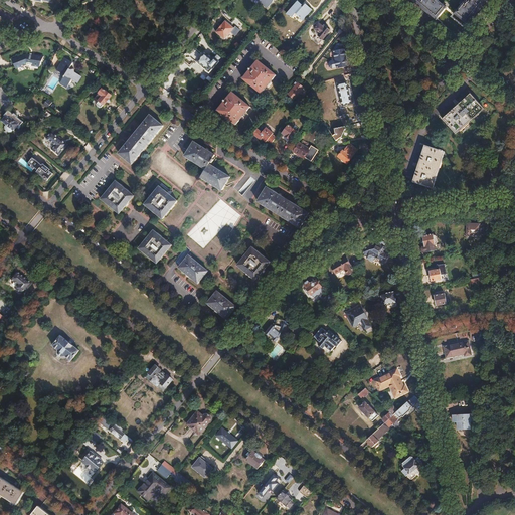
[(258,0),(256,1),(266,9),(275,0),(258,0)]
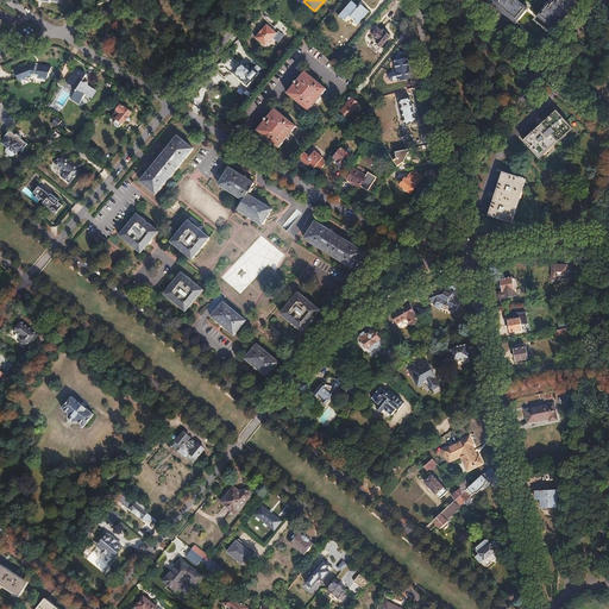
[(516,0),(489,0),(507,14),(507,17),(516,24),(528,10),(516,0)]
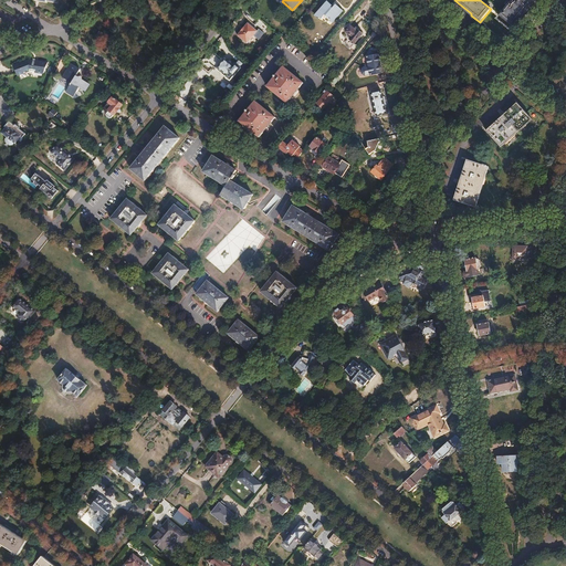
[(511,0),(499,16),(513,27),(520,19),(519,18),(533,0),(511,0)]
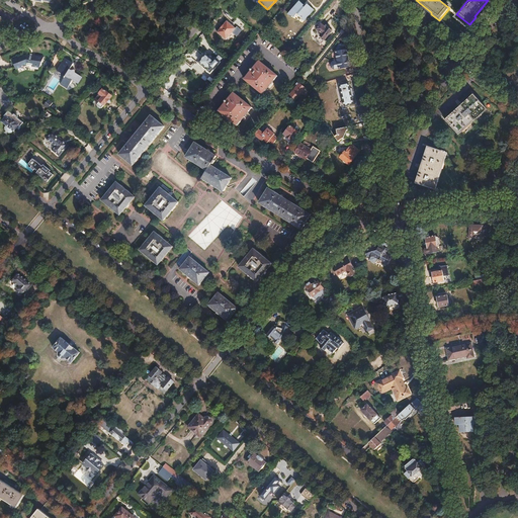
[(299,2),(289,13),(293,17),(296,13),(305,20),(314,10),(308,4),(306,6),(301,2),(300,3),(299,2)]
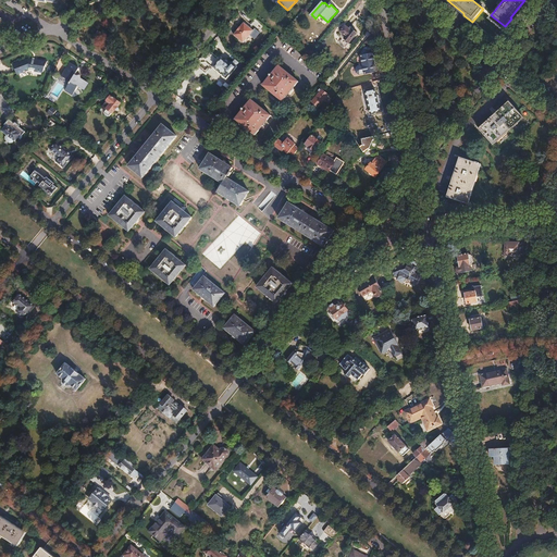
[(244,24),(234,36),(243,44),(249,35),(255,39),(260,34),(255,29),(252,32),(244,24)]
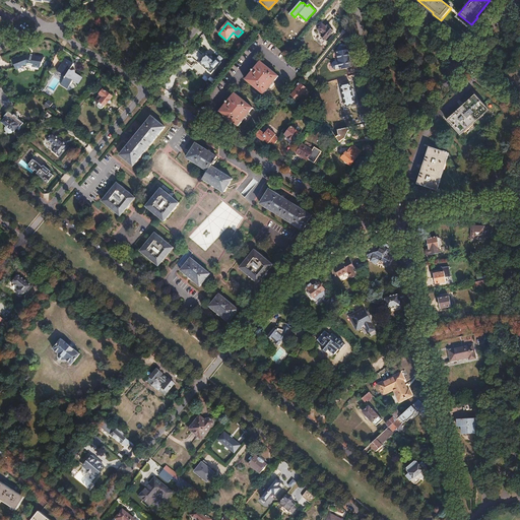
[(322,23),(318,28),(324,34),(322,36),(326,40),(331,34),(332,34),(333,33),(333,31),(333,30),(333,29),(332,28),(331,28),(329,26),(328,28),(322,23)]
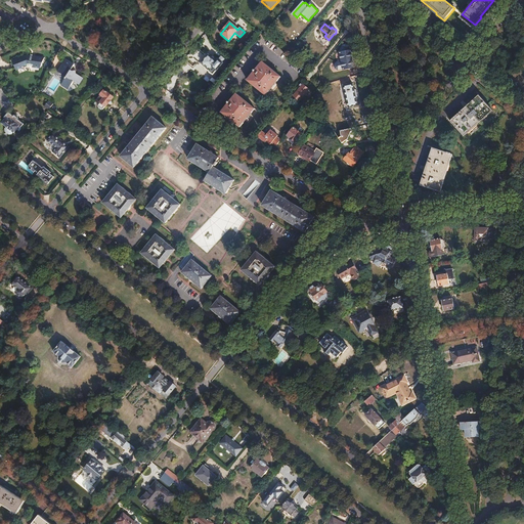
[(262,29),(260,28),(259,29),(263,34),(269,28),(265,25),(262,29)]
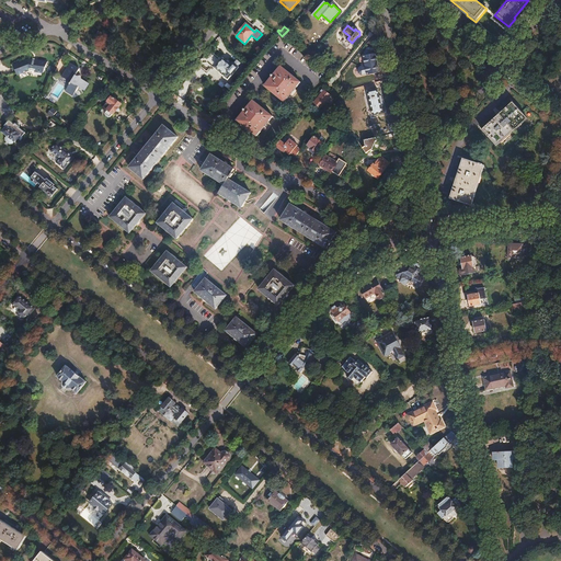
[(379,72),(375,53),(362,56),(364,65),(361,66),(357,69),(358,73),(362,75),(366,73),(367,75),(379,72)]
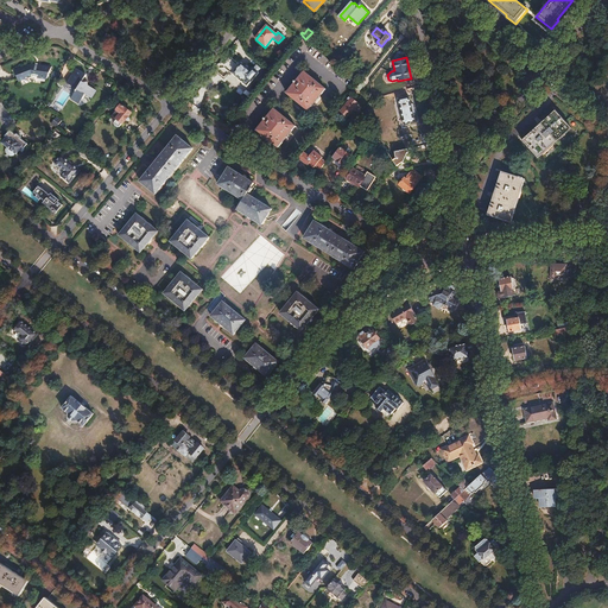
[(30,64),(14,70),(18,82),(26,78),(25,78),(31,76),(39,77),(39,78),(46,80),(52,68),(30,64)]
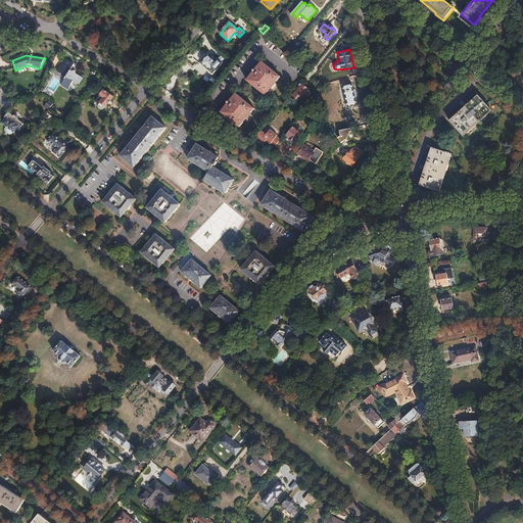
[(208,55),(200,64),(208,72),(207,73),(210,75),(211,75),(212,75),(226,59),(221,55),(216,61),(214,59),(214,58),(212,57),(210,57),(208,55)]
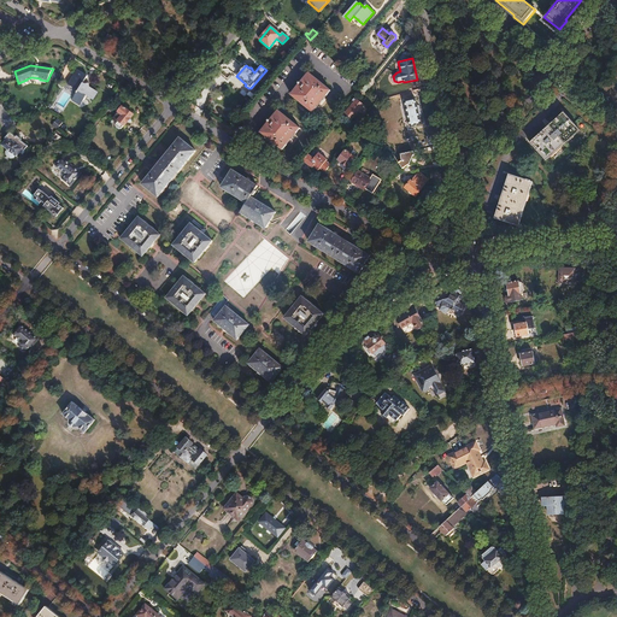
[(77,69),(68,83),(78,90),(72,100),(81,105),(87,95),(93,99),(98,92),(83,82),(88,75),(77,69)]
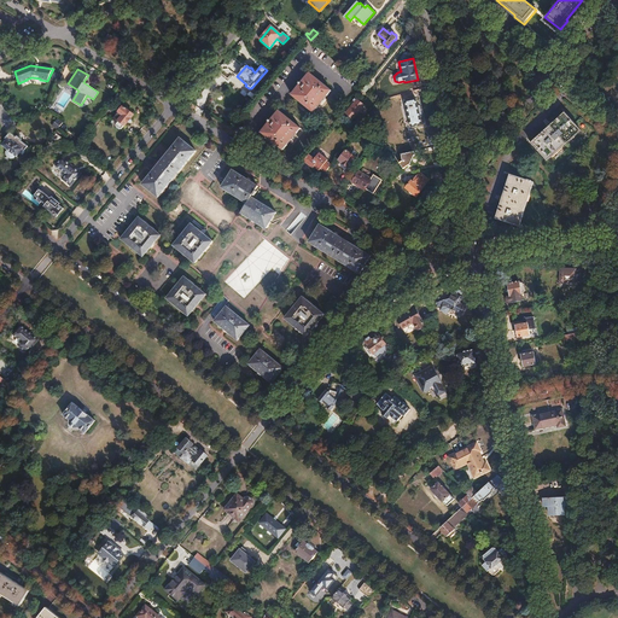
[(309,73),(291,94),(314,112),(332,91),(309,73)]
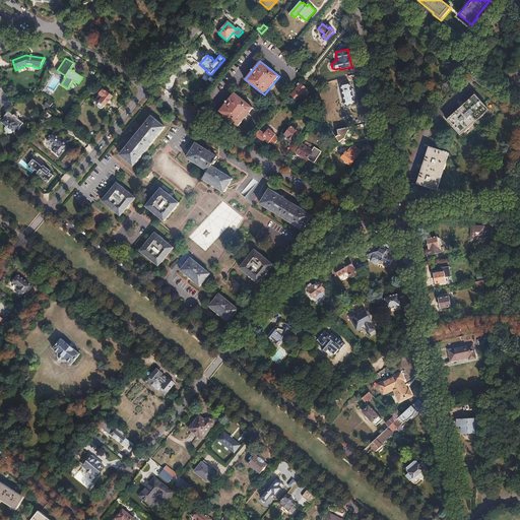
[(308,72),(301,79),(304,81),(316,68),(313,65),(308,72)]
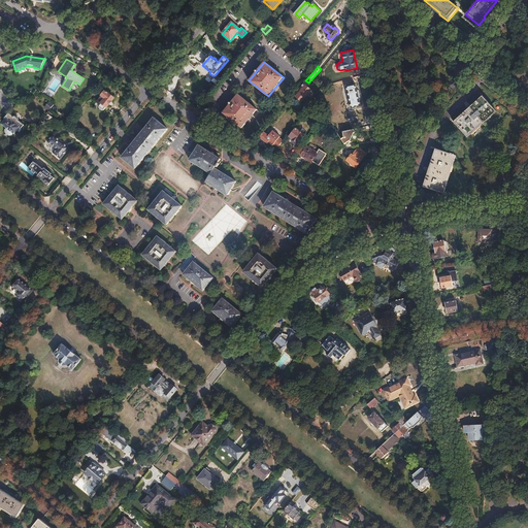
[(47,90),(55,94),(62,83),(55,78),(47,90)]
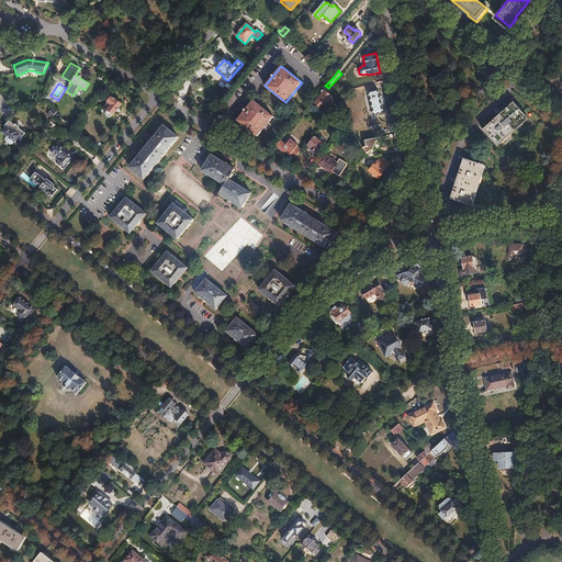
[(323,89),(313,101),(321,108),(330,96),(323,89)]
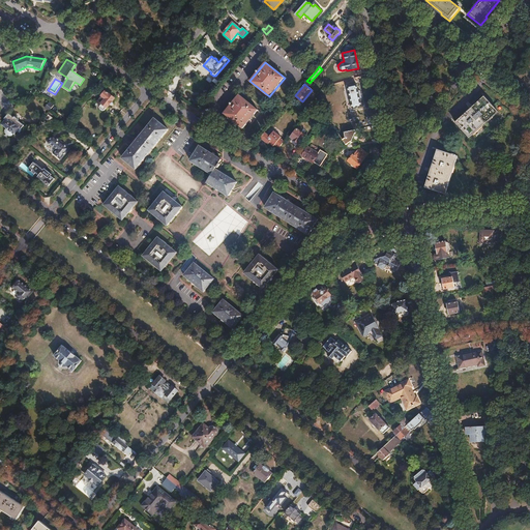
[(356,85),(348,87),(353,110),(362,108),(360,101),(362,100),(360,91),(358,91),(356,85)]
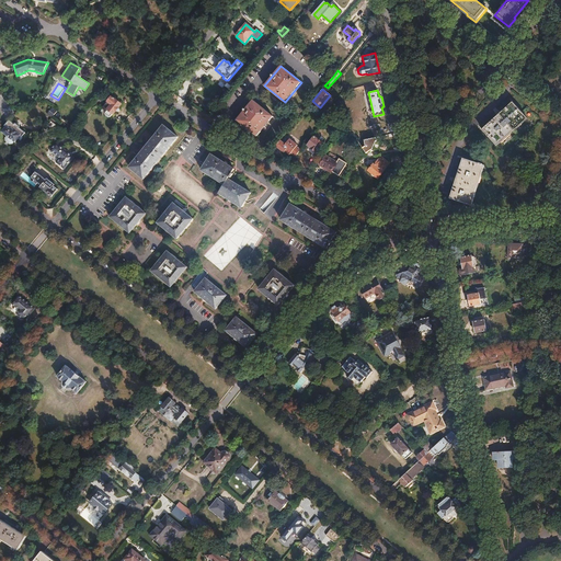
[(109,101),(103,109),(106,112),(104,114),(110,118),(122,104),(116,100),(115,100),(112,98),(111,98),(110,96),(107,100),(109,101)]
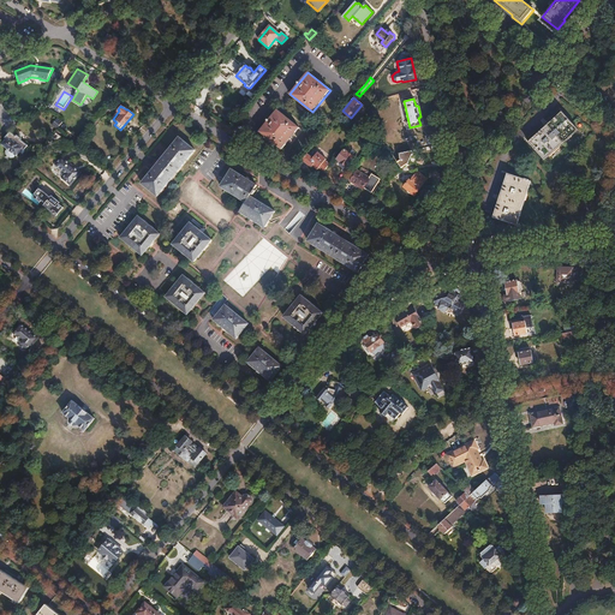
[(278,109),(260,131),(282,149),(299,127),(278,109)]
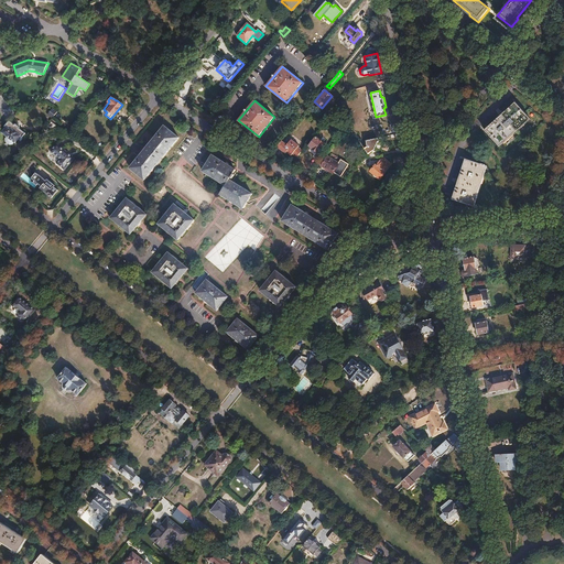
[(516,104),(485,131),(499,148),(531,120),(516,104)]
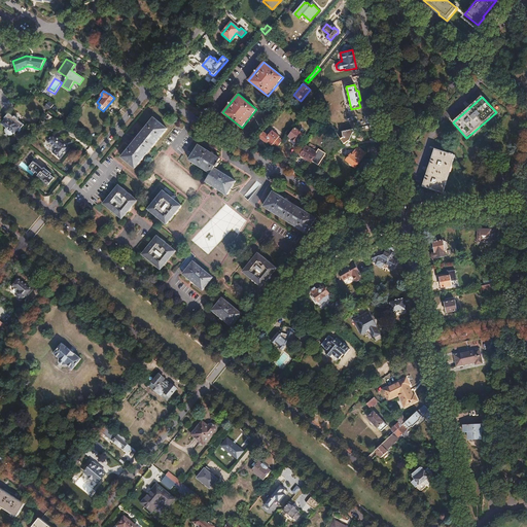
[(49,101),(44,107),(48,111),(54,105),(49,101)]
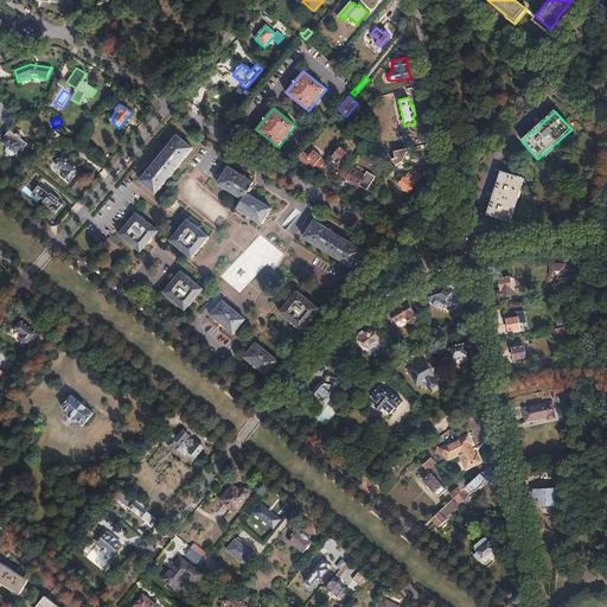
[(7,138),(2,144),(8,147),(6,149),(7,153),(11,157),(14,155),(16,153),(17,154),(23,147),(19,144),(20,142),(16,139),(17,136),(16,135),(16,134),(11,131),(6,135),(7,138)]
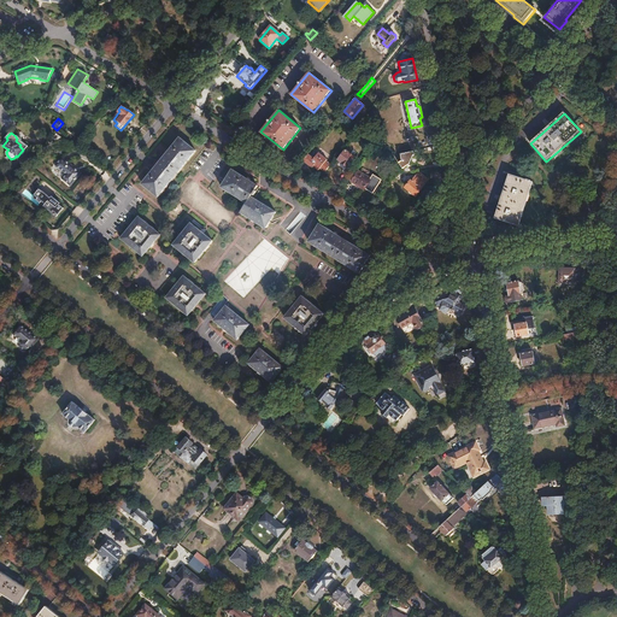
[(365,133),(359,139),(370,147),(375,140),(365,133)]
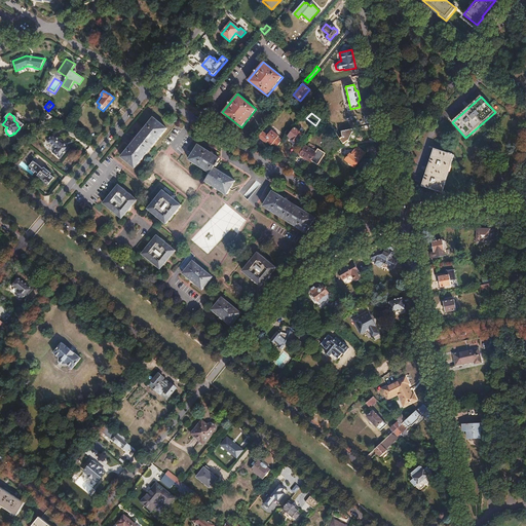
[(48,114),(45,118),(50,122),(53,118),(48,114)]
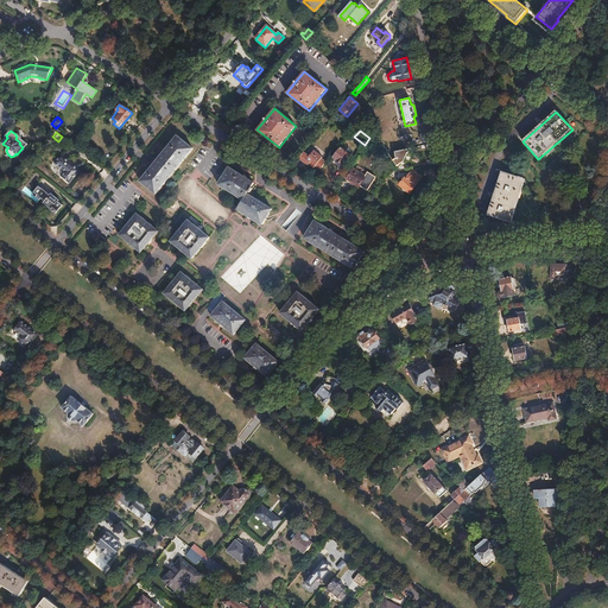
[(149,170),(139,181),(156,194),(192,149),(177,135),(168,146),(149,170)]
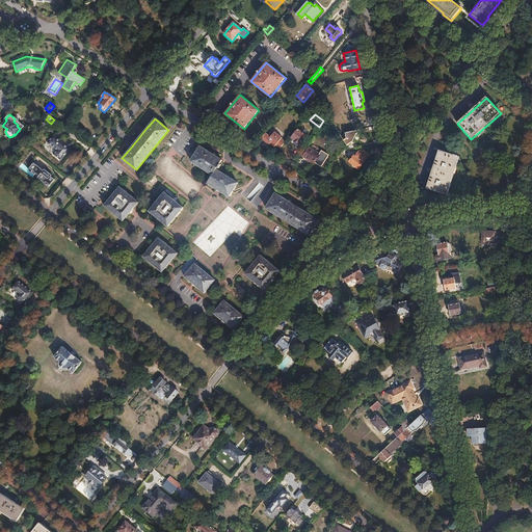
[(298,129),(292,137),(295,140),(299,144),(307,135),(298,129)]
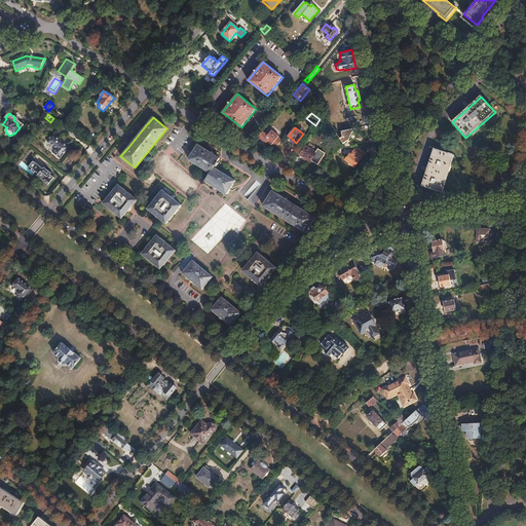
[(343,138),(340,139),(341,141),(344,144),(349,140),(352,133),(351,129),(341,132),(343,138)]
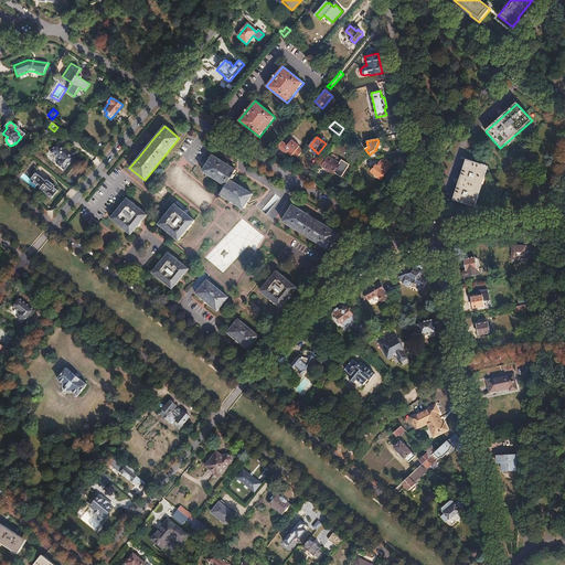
[(283,141),(277,148),(286,155),(287,152),(291,157),(292,155),(297,158),(302,151),(299,148),(299,147),(291,140),(287,146),(283,141)]
